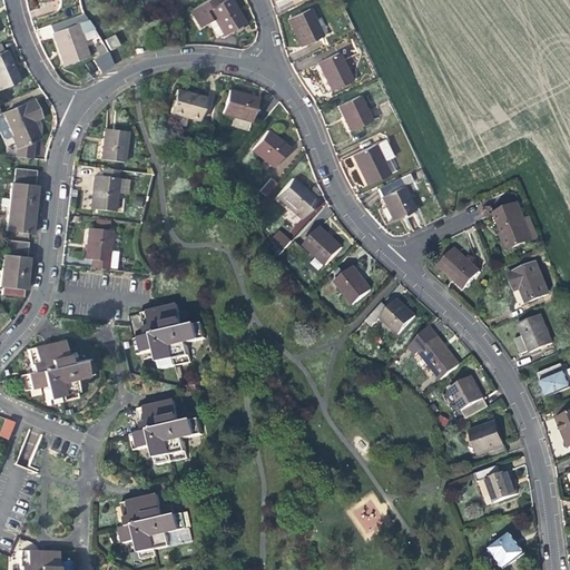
[(226,0),(206,0),(189,10),(199,27),(215,19),(224,36),(245,25),(238,11),(232,0),(227,0),(226,0)]
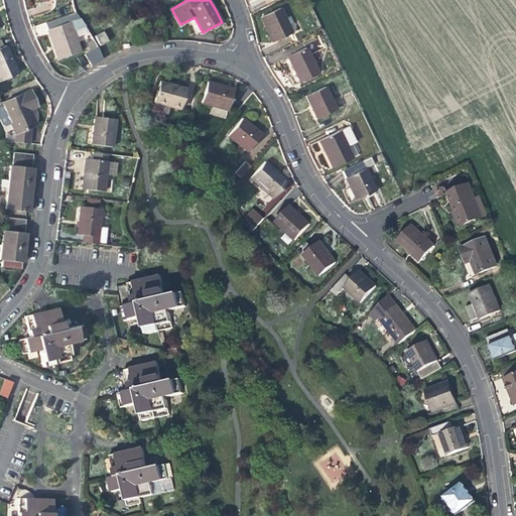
[(268,32),(273,43),(292,33),(280,9),(261,19),(268,32)]
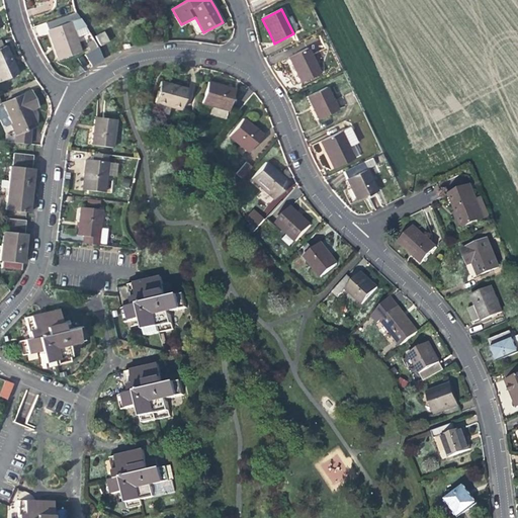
[(73,12),(42,23),(50,45),(55,60),(78,52),(71,30),(83,26),(78,19),(73,12)]
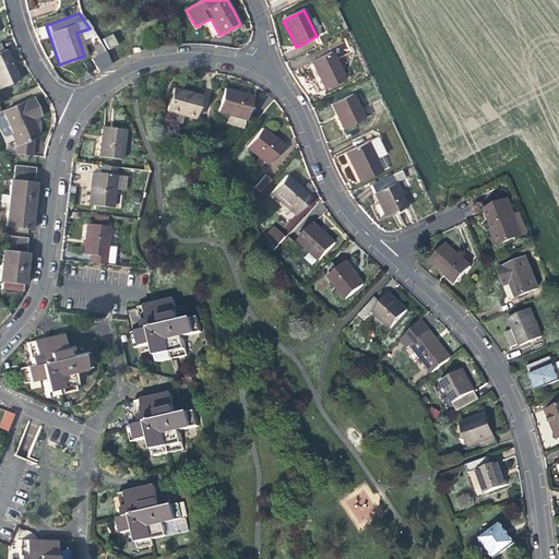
[(99,39),(105,49),(114,45),(108,35),(99,39)]
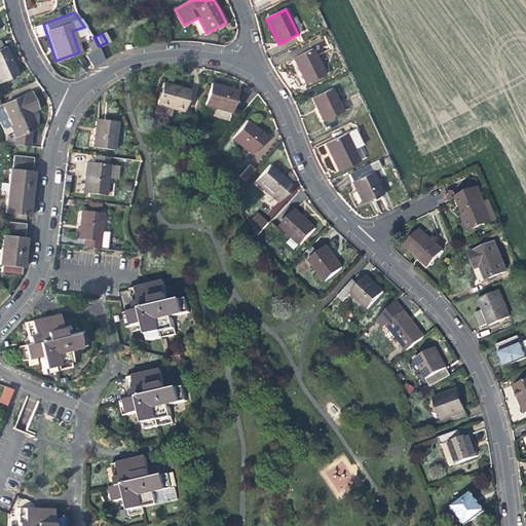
[(0,45),(0,82),(16,76),(10,61),(4,47),(1,48),(0,45)]
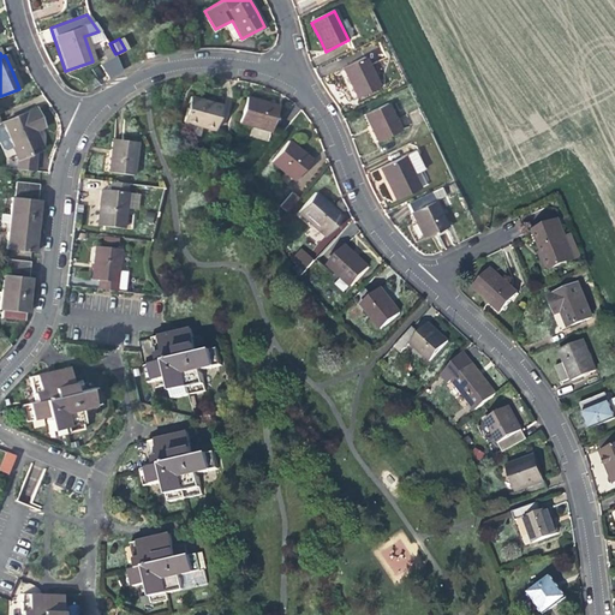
[(113,55),(96,65),(106,79),(118,71),(113,55)]
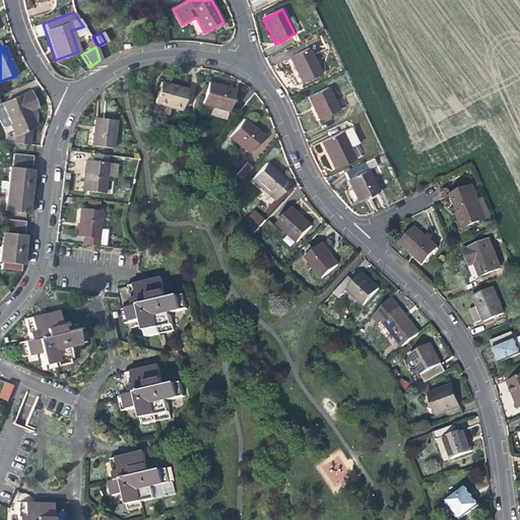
[(296,71),(302,84),(321,74),(309,50),(289,58),(296,71)]
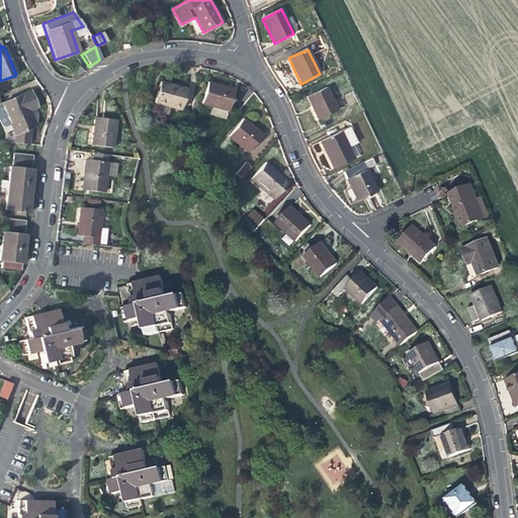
[(155,100),(180,108),(186,87),(175,84),(160,80),(155,100)]
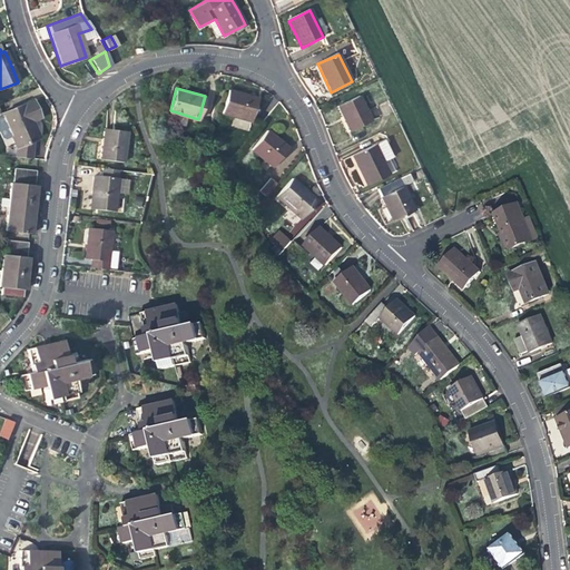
[(244,95),(228,89),(222,112),(252,120),(257,99),(244,95)]
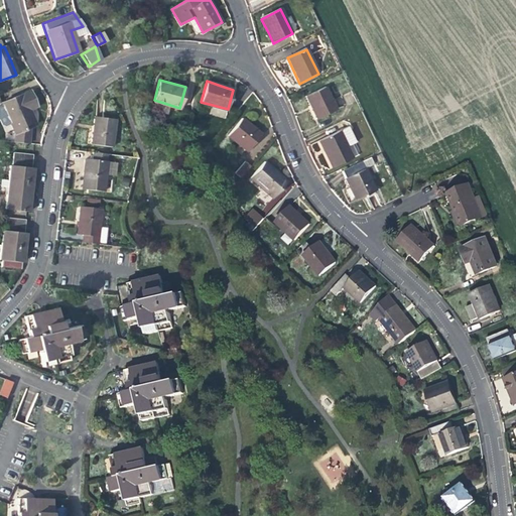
[(311,109),(315,119),(335,110),(325,88),(306,97),(311,109)]
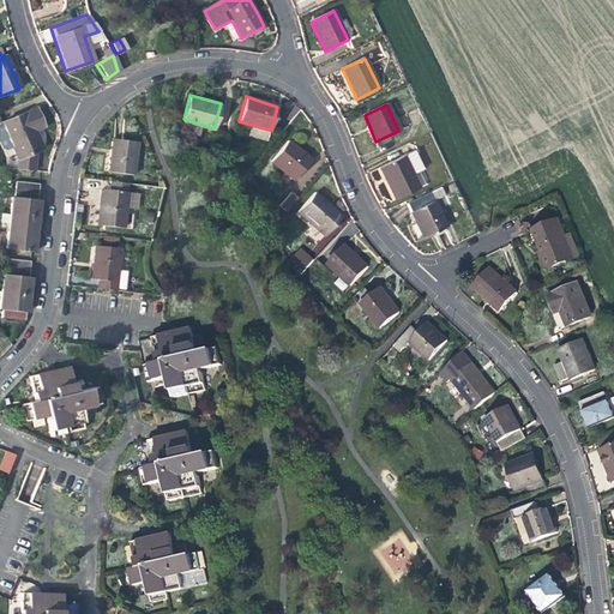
[(34,110),(0,124),(0,125),(0,126),(8,146),(16,161),(40,151),(32,133),(41,130),(37,120),(34,110)]
